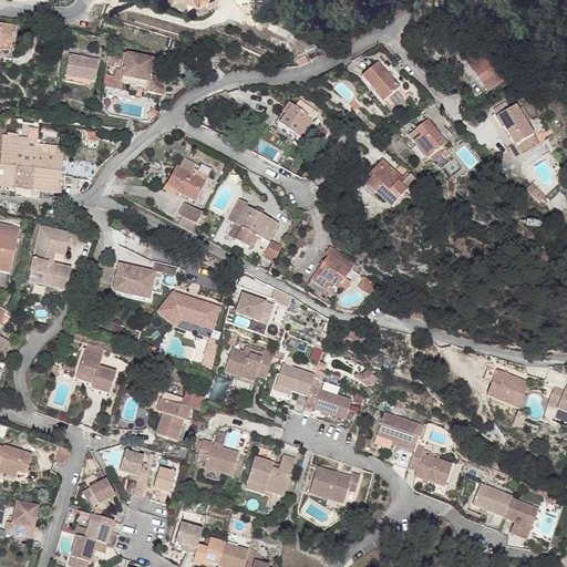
[(0,45),(7,47),(8,42),(13,43),(16,27),(0,23),(0,45)]
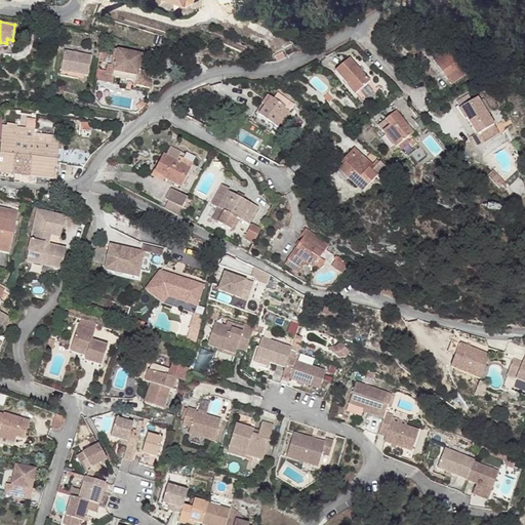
[(11,47),(12,40),(7,39),(6,43),(0,42),(0,47),(7,47),(11,47)]
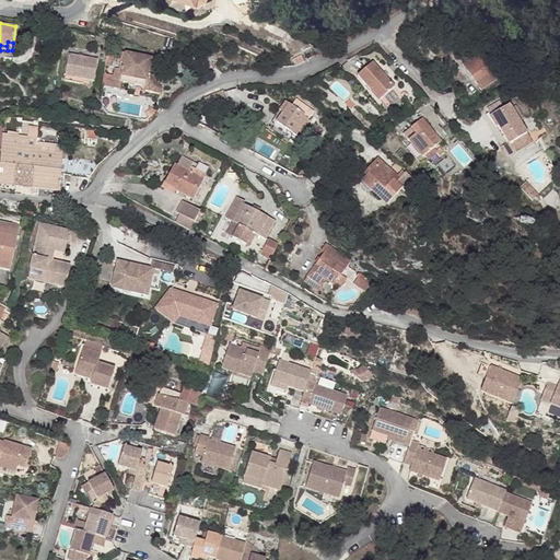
[(497,78),(477,49),(473,53),(475,56),(471,58),(463,65),(481,90),(497,78)]
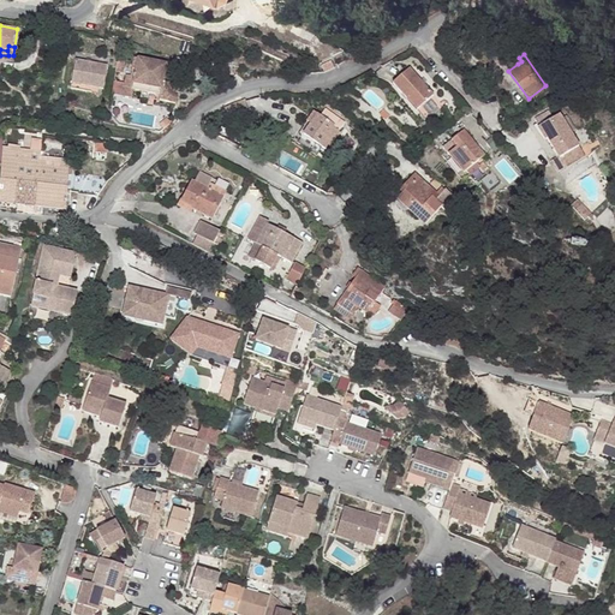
[(135,58),(132,69),(137,70),(144,71),(143,78),(136,77),(125,76),(125,83),(123,96),(131,97),(132,90),(157,95),(156,100),(173,103),(177,84),(163,82),(167,64),(135,58)]
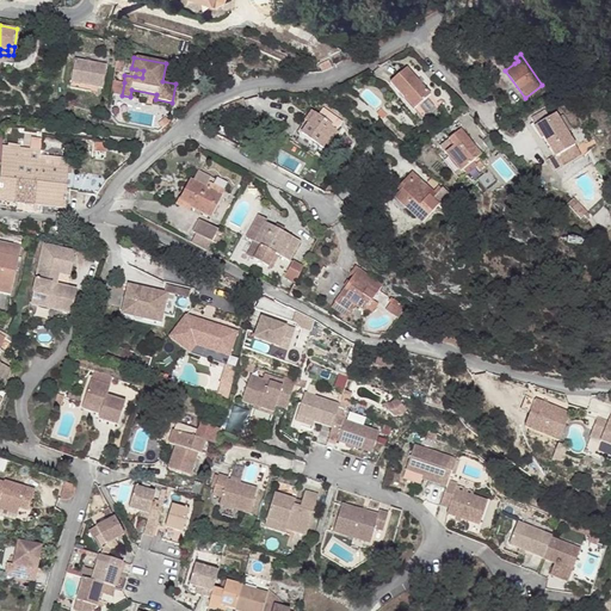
[(106,66),(75,61),(71,90),(91,93),(92,88),(103,90),(106,66)]
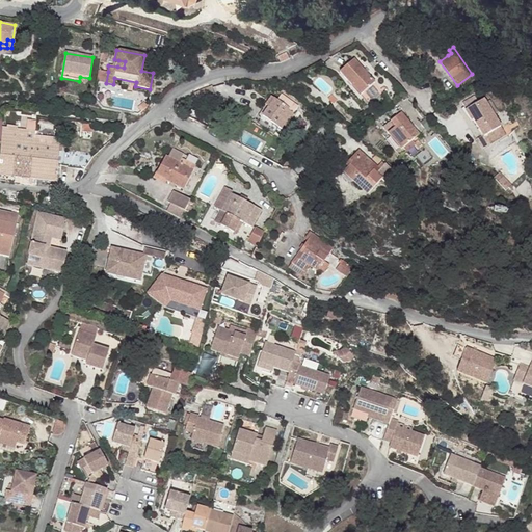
[(375,83),(354,59),(340,72),(361,96),(375,83)]
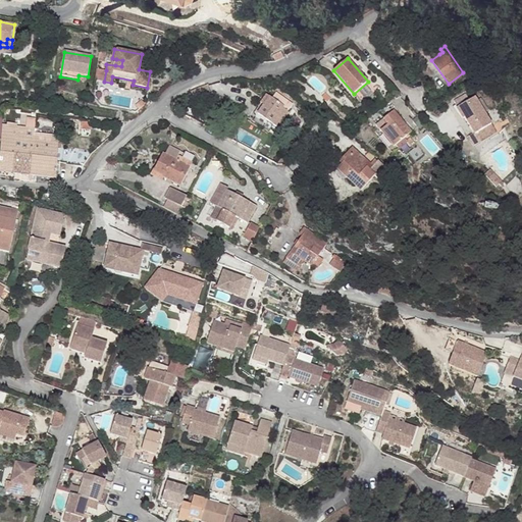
[(104,82),(106,70),(97,69),(95,81),(104,82)]
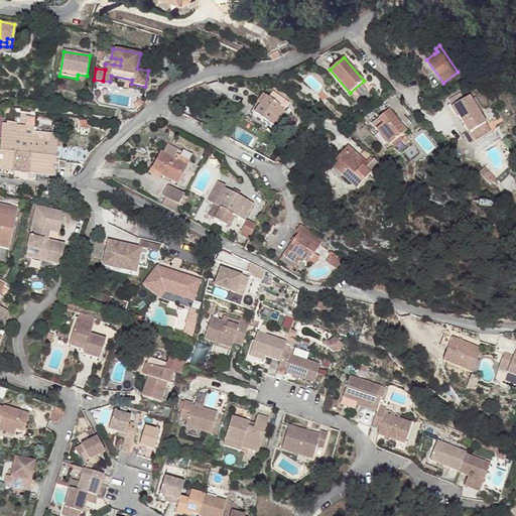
[(280,105),(263,93),(260,98),(263,100),(261,104),(255,112),(274,126),(285,111),(279,107),(280,105)]
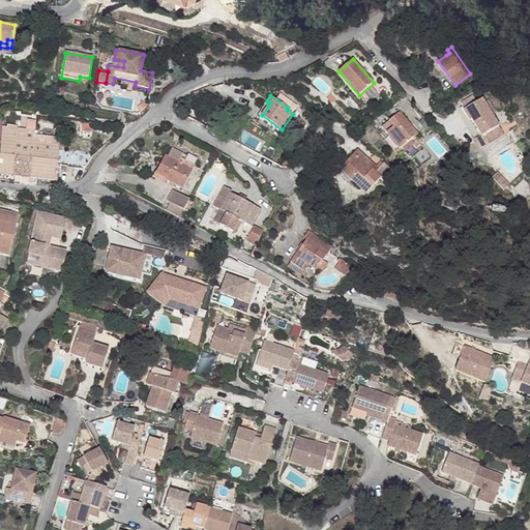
[(489,97),(483,101),(493,115),(498,112),(489,97)]
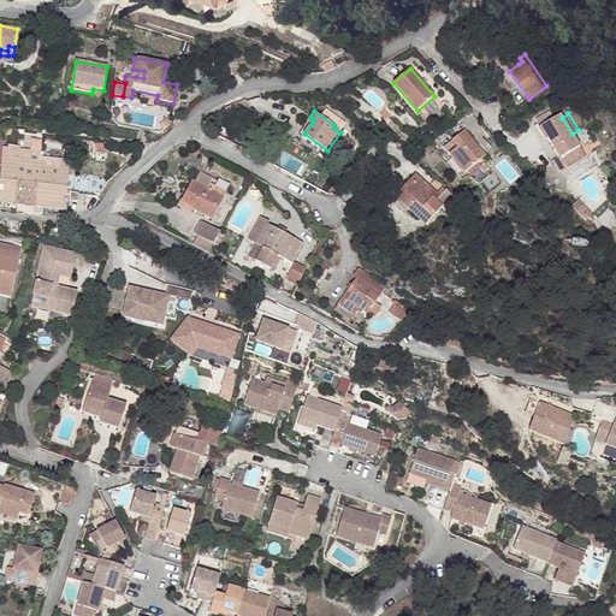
[(561,158),(562,157),(580,146),(573,134),(562,118),(560,114),(539,128),(546,140),(549,140),(561,158)]
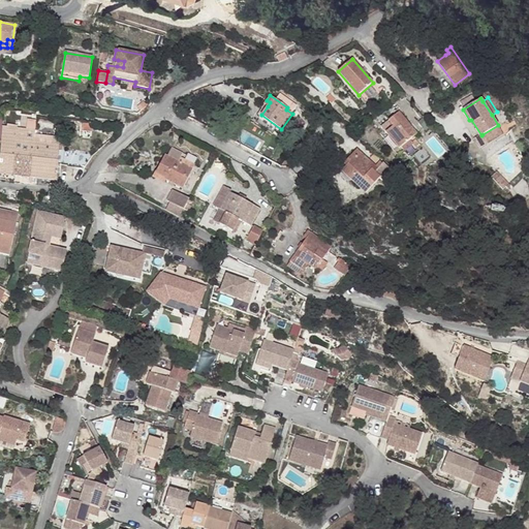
[(328,109),(320,118),(330,125),(336,117),(328,109)]
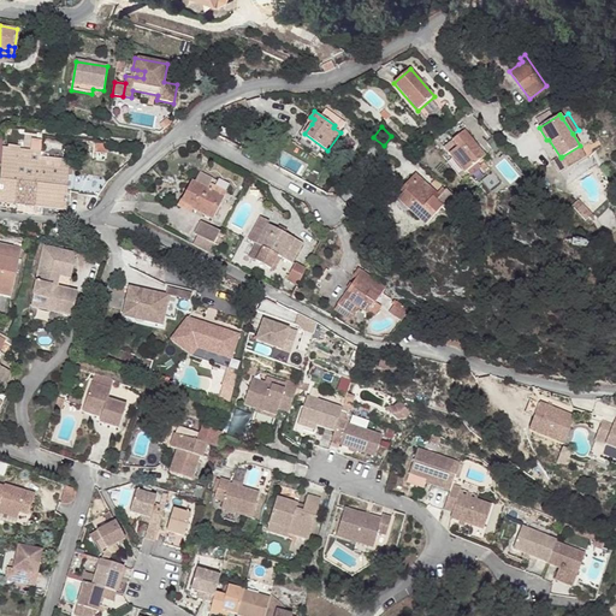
[(457,147),(449,155),(465,173),(475,164),(485,155),(465,131),(452,142),(457,147)]
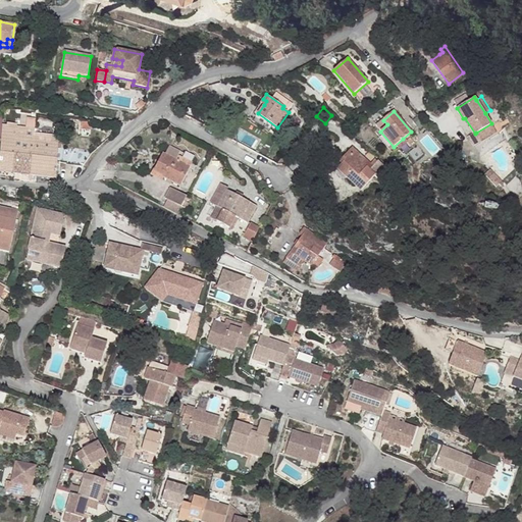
[(92,121),(81,120),(80,129),(91,131),(92,121)]
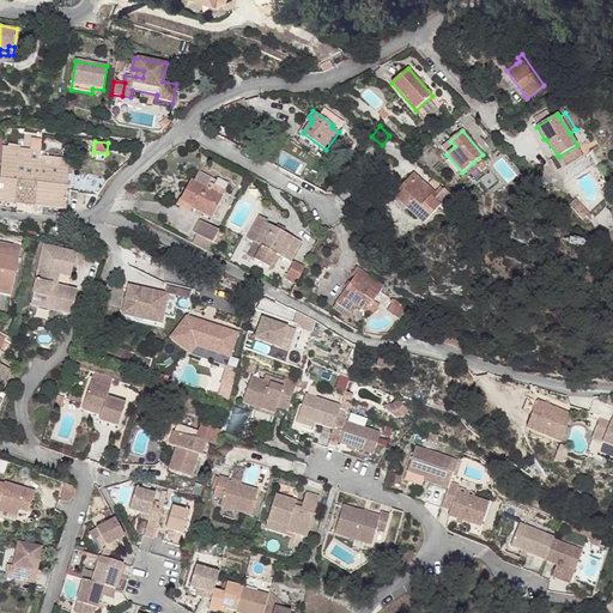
[(583,155),(577,145),(559,156),(565,165),(583,155)]
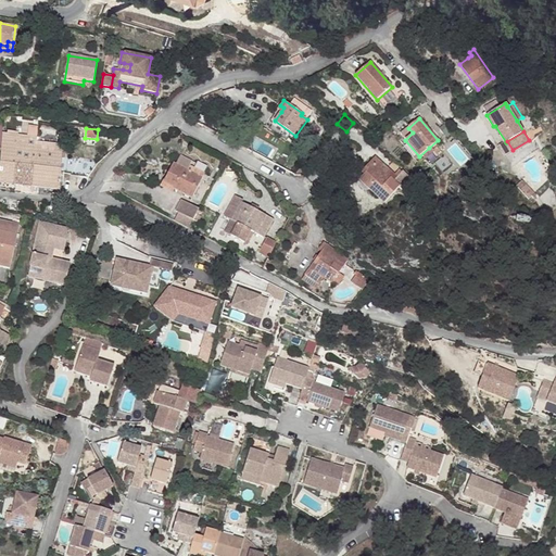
[(11,150),(12,141),(13,134),(2,133),(1,149),(0,162),(0,184),(15,186),(32,187),(55,189),(60,190),(61,173),(71,174),(71,177),(87,178),(98,164),(91,160),(62,158),(63,144),(38,142),(38,144),(37,152),(11,150)]
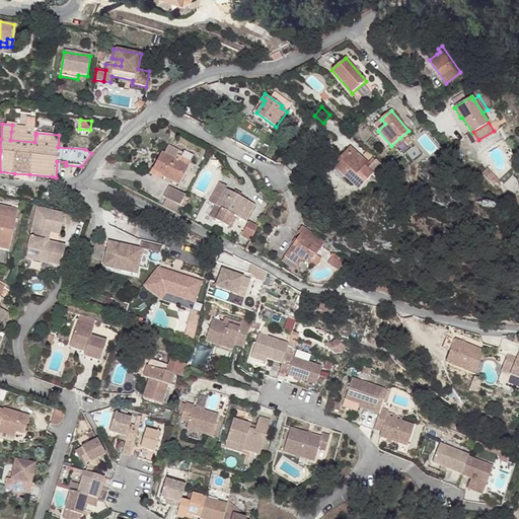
[(35,135),(11,132),(10,140),(34,142),(35,135)]
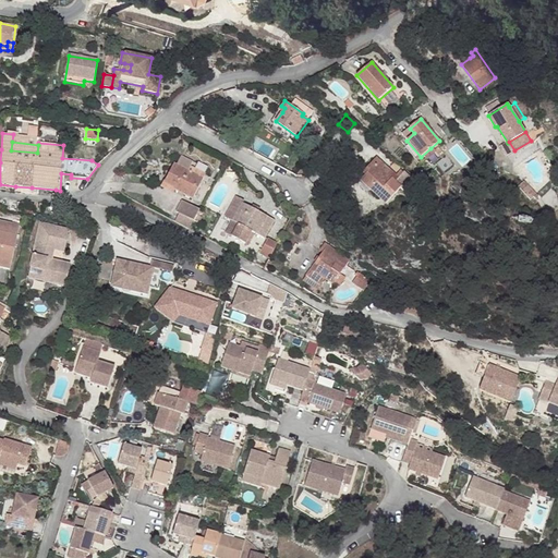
[(433,152),(431,148),(421,157),(424,159),(433,152)]
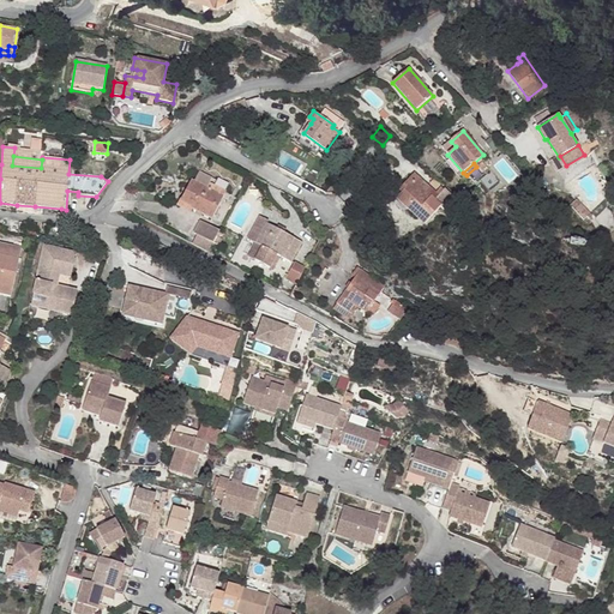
[(212,220),(223,197),(208,190),(209,184),(211,178),(199,172),(194,182),(191,181),(180,202),(192,206),(191,209),(193,210),(212,220)]
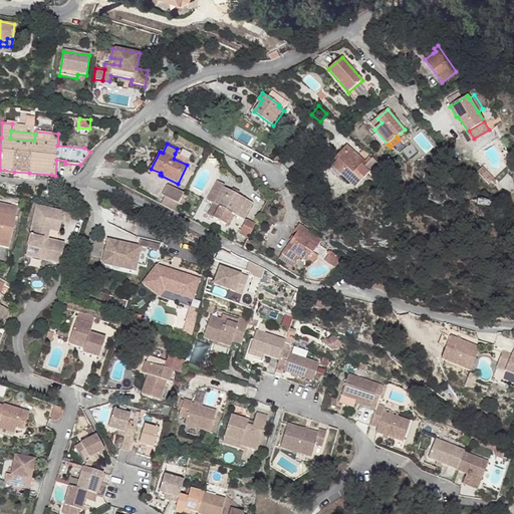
[(372,157),(367,163),(364,167),(356,161),(360,156),(346,145),(337,155),(339,157),(336,161),(332,166),(340,174),(356,187),(369,172),(376,178),(384,168),(372,157)]
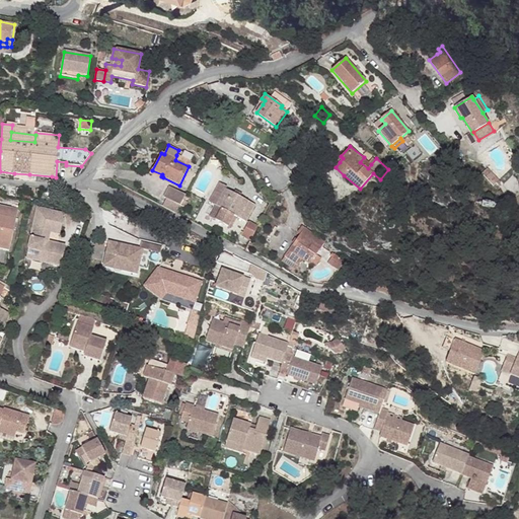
[(191,162),(176,155),(175,160),(189,166),(191,162)]
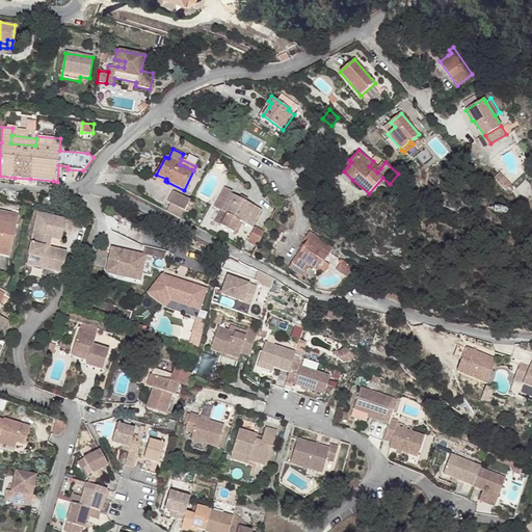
[(380,168),(373,161),(369,166),(377,173),(380,168)]
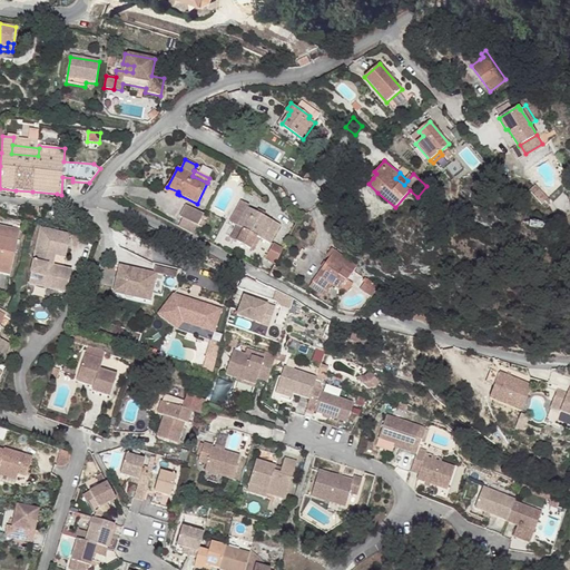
[(377,193),(369,184),(365,187),(375,195),(377,193)]
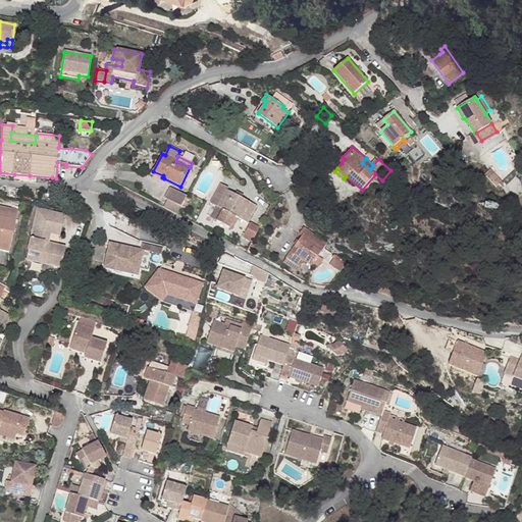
[(485,174),(488,178),(493,173),(489,169),(485,174)]
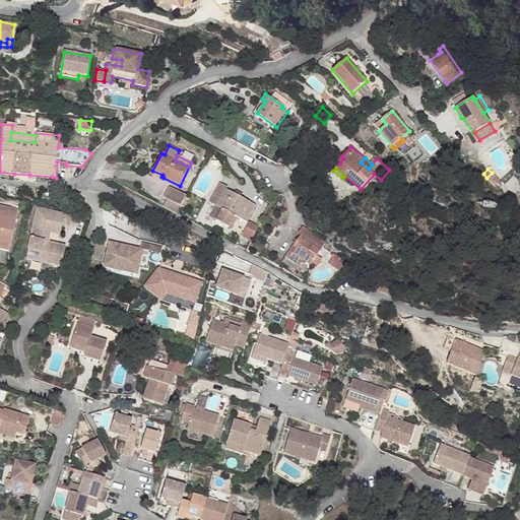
[(163,175),(152,171),(150,176),(161,182),(164,178),(161,177),(163,175)]
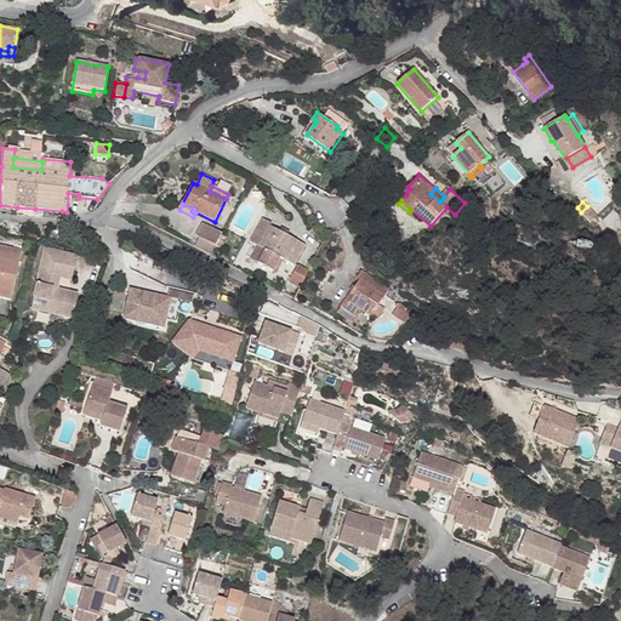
[(590,221),(593,217),(596,216),(587,206),(581,212),(590,221)]
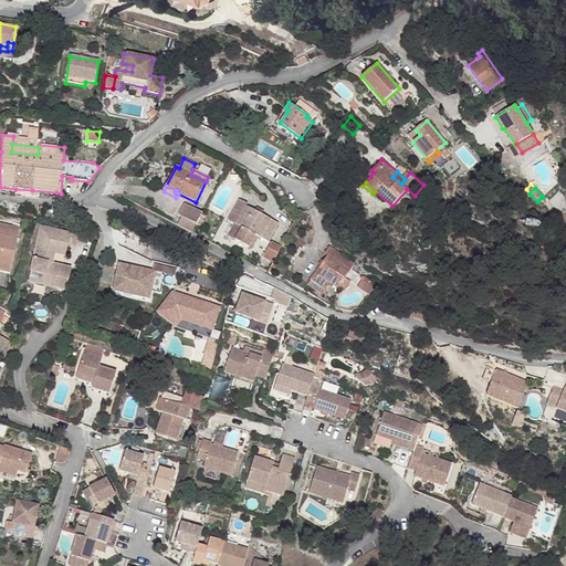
[(439,208),(444,212),(451,203),(448,200),(447,199),(439,208)]
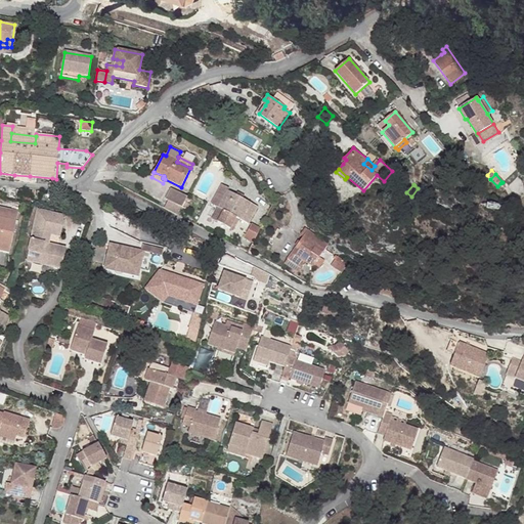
[(165,200),(181,208),(187,197),(171,188),(165,200)]
